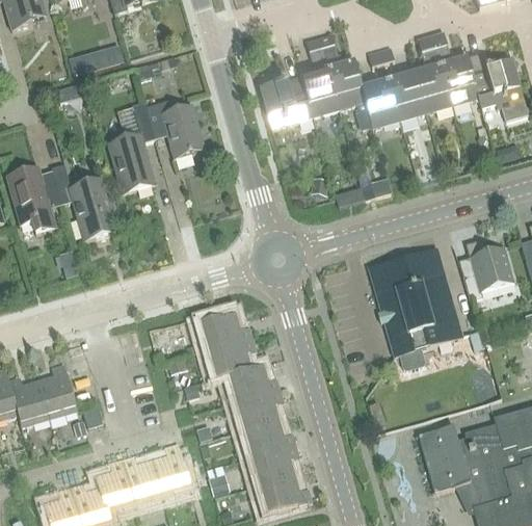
[(3,0),(11,29),(31,23),(33,29),(49,25),(42,0),(3,0)]
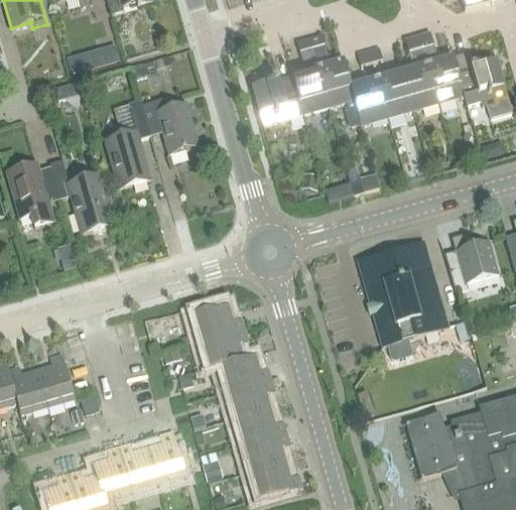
[(107,0),(111,12),(122,9),(121,5),(136,1),(137,5),(154,0),(107,0)]
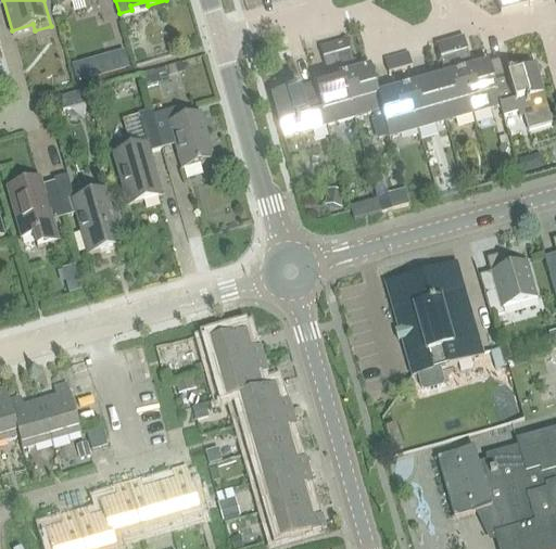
[(498,0),(501,9),(529,0),(498,0)]
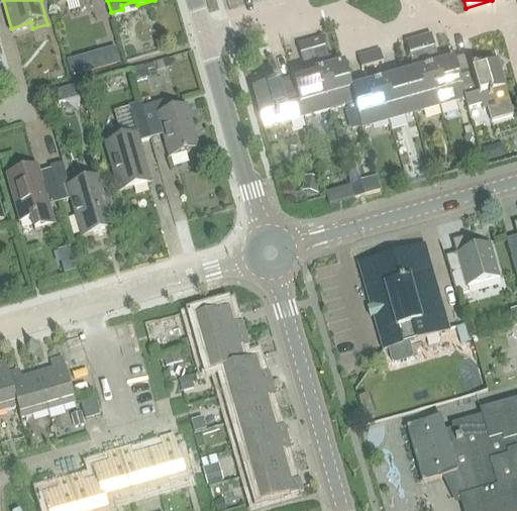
[(431,29),(420,32),(423,44),(434,41),(431,29)]
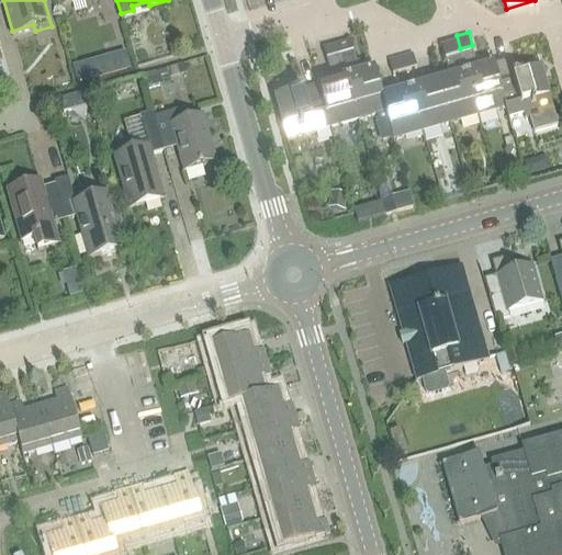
[(350,35),(337,40),(358,114),(385,106),(386,105),(382,90),(374,63),(360,67),(350,35)]
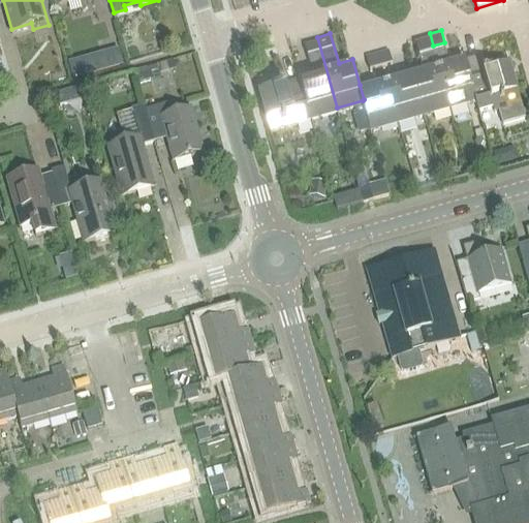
[(430,33),(418,36),(423,50),(433,45),(430,33)]
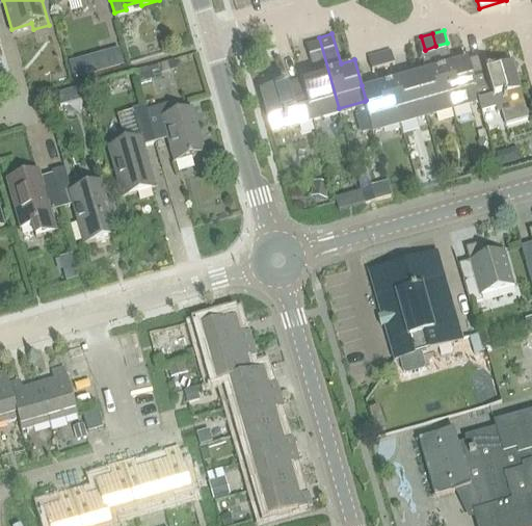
[(315,71),(300,75),(300,76),(312,115),(339,108),(319,37),(306,41),(315,71)]
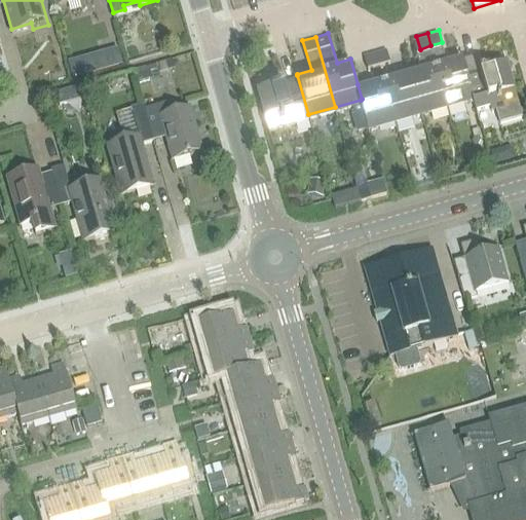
[(442,42),(430,45),(436,63),(447,103),(473,96),(474,96),(462,54),(447,60),(442,42)]
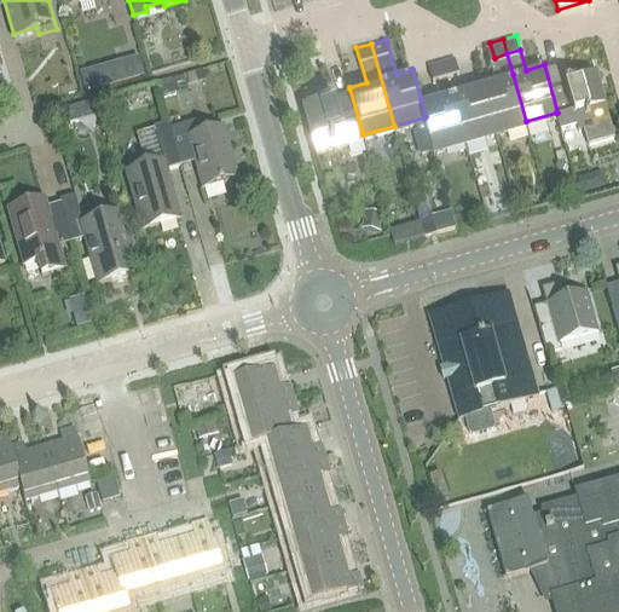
[(455,52),(441,56),(446,73),(460,69),(455,55),(455,52)]
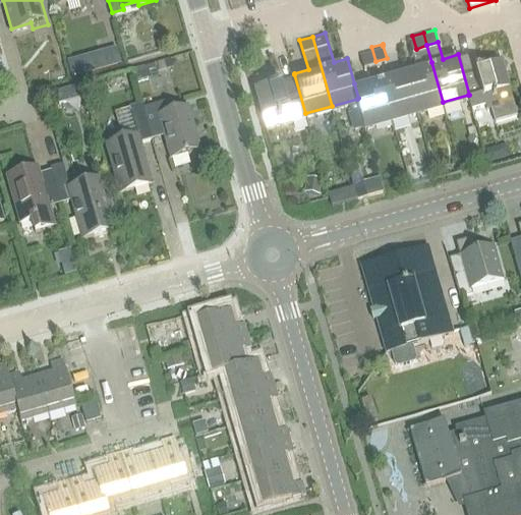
[(421,65),(406,69),(417,109),(443,102),(431,62),(426,45),(416,49),(421,65)]
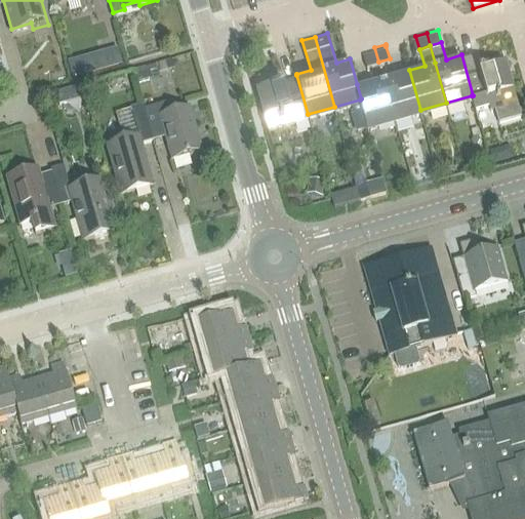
[(374,47),(363,51),(363,52),(366,66),(378,62),(374,47)]
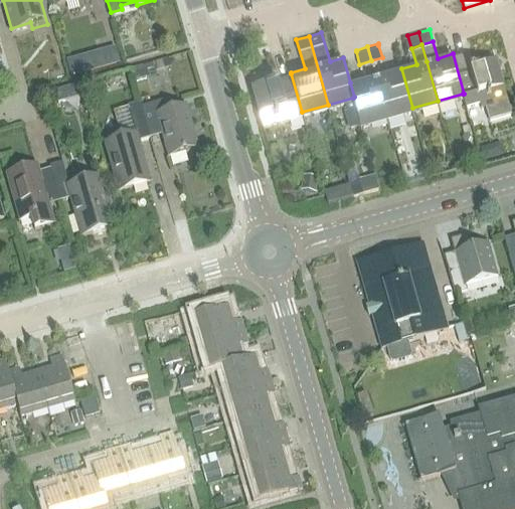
[(466,50),(453,53),(464,94),(463,94),(466,104),(480,100),(481,104),(485,103),(489,116),(511,110),(507,96),(496,56),(470,63),(466,50)]
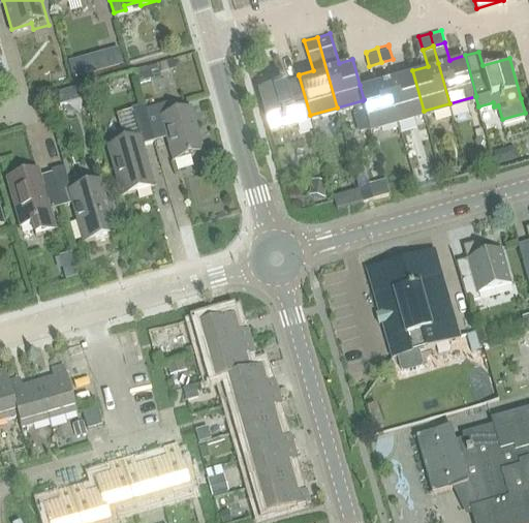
[(412,70),(385,78),(397,119),(424,111),(412,70)]
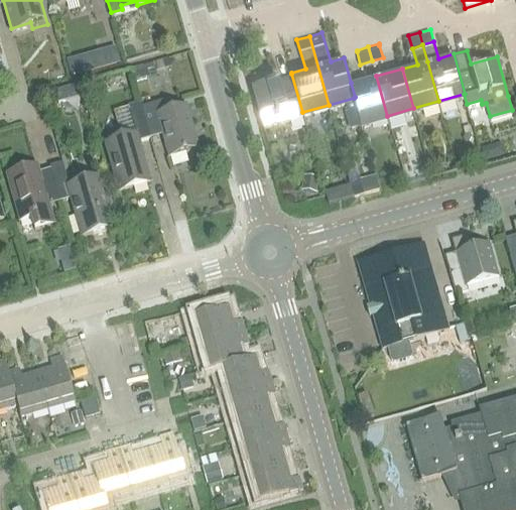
[(264,81),(252,84),(263,123),(290,116),(302,112),(291,74),(279,78),(278,77),(275,78),(274,72),(270,73),(271,79),(268,80),(266,74),(263,75),(264,81)]
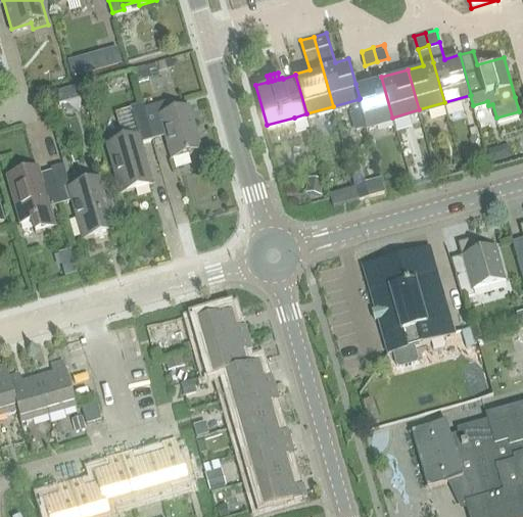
[(381,77),(355,84),(360,98),(359,99),(366,125),(367,125),(392,118),(381,77)]
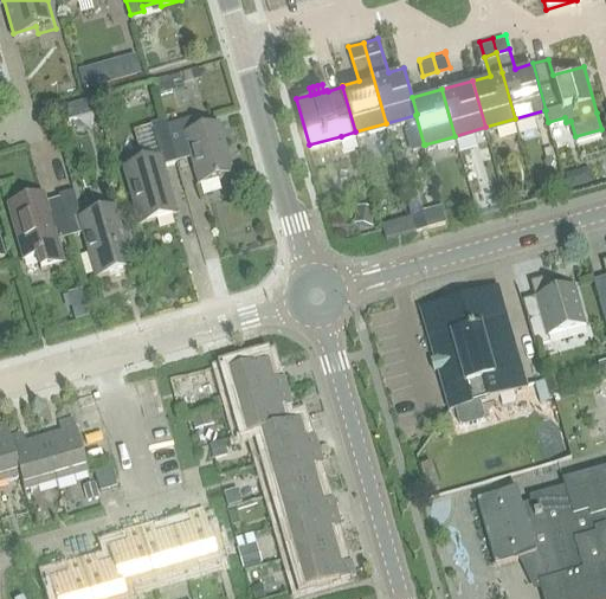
[(166,121),(174,150),(188,147),(198,180),(234,169),(219,118),(195,126),(192,113),(166,121)]
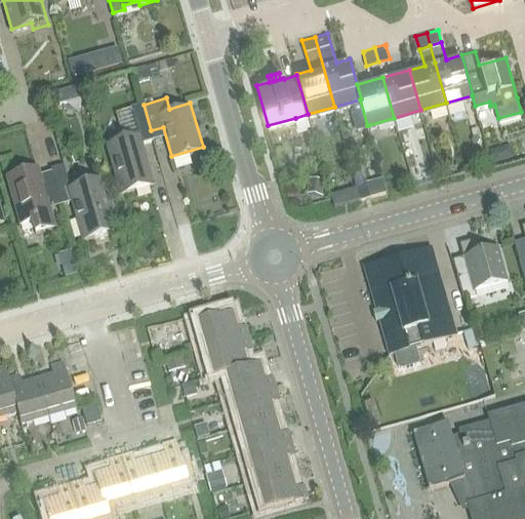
[(108,142),(121,189),(153,180),(140,140),(153,136),(151,130),(144,105),(131,108),(130,105),(116,109),(124,136),(108,142)]
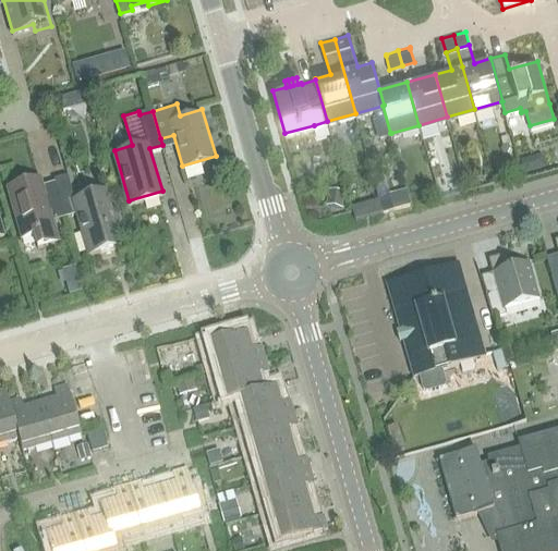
[(55,174),(55,178),(65,212),(77,209),(89,250),(123,241),(113,206),(109,207),(104,187),(74,196),(68,171),(55,174)]
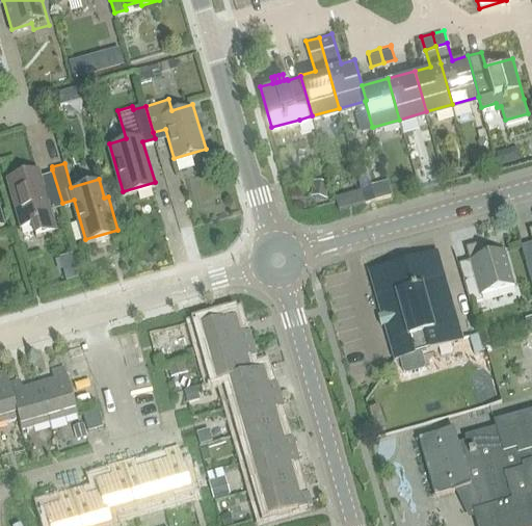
[(50,206),(62,203),(52,169),(41,173),(38,166),(6,176),(20,224),(32,220),(35,232),(56,227),(50,206)]
